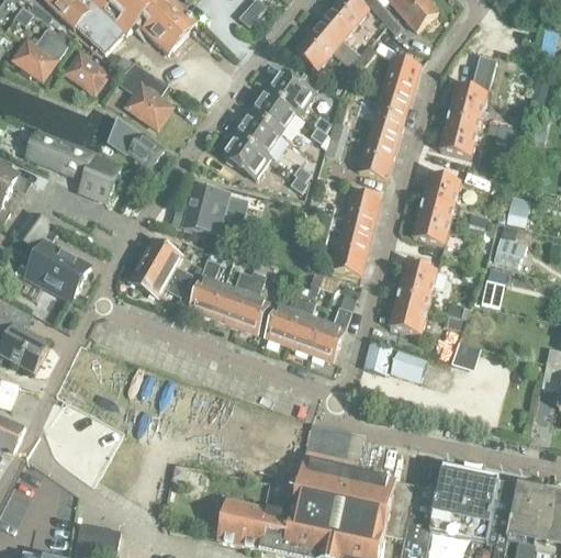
[(44,0),(73,26),(75,25),(104,54),(113,45),(125,33),(135,23),(168,54),(193,26),(197,23),(171,0),(44,0)]
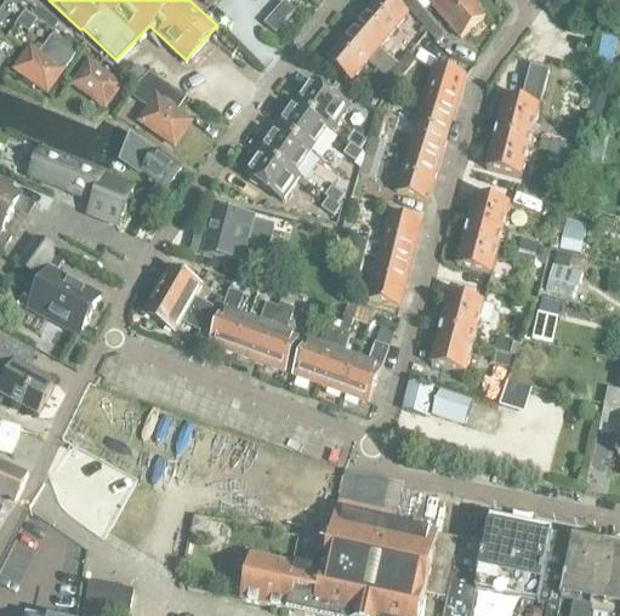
[(283,0),(274,10),(285,20),(295,9),(285,0),(283,0)]
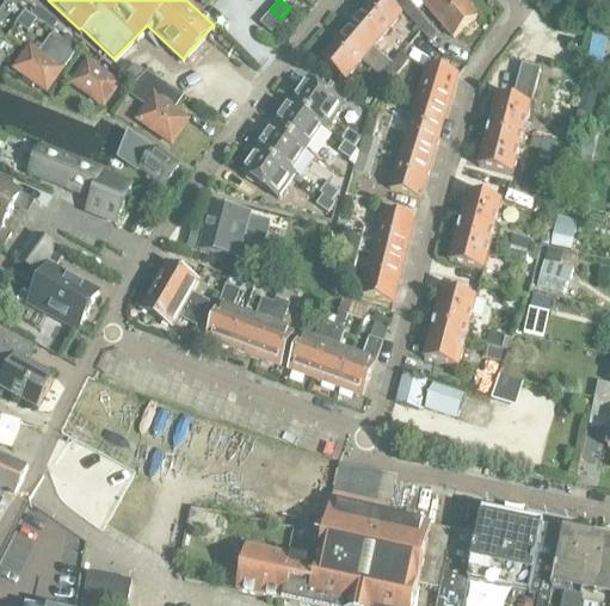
[(368,0),(349,23),(393,60),(401,49),(381,32),(400,11),(387,0),(368,0)]
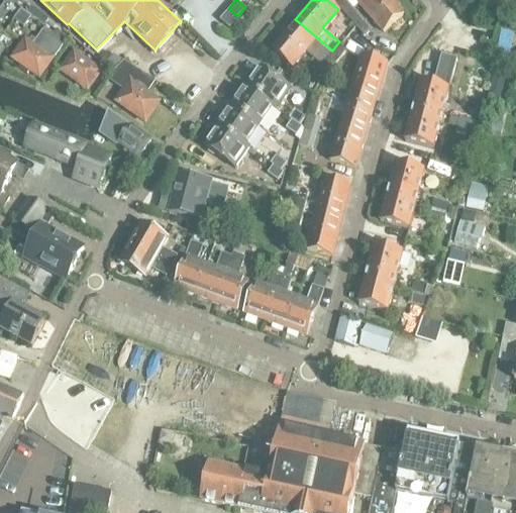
[(335,0),(345,11),(351,6),(346,0),(335,0)]
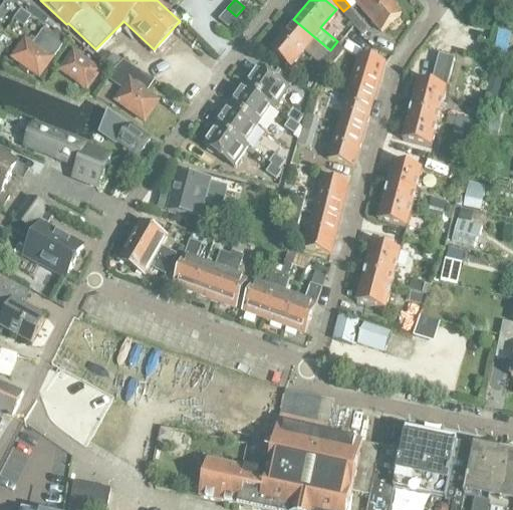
[(399,11),(389,0),(356,0),(379,27),(399,11)]
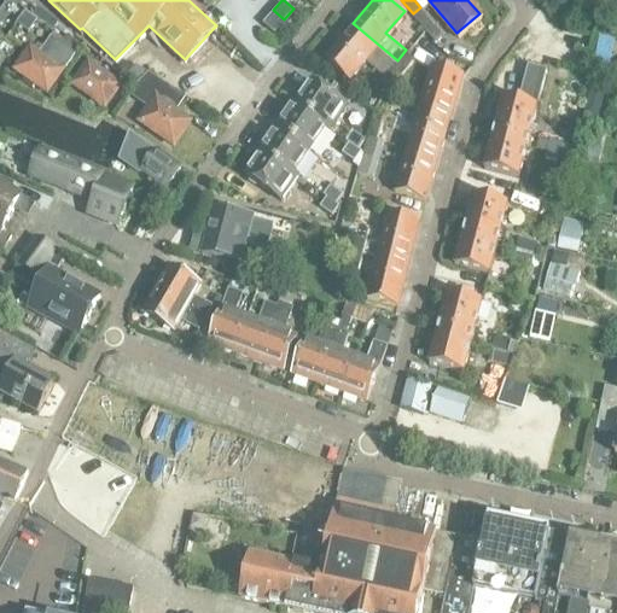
[(616,9),(603,6),(599,21),(616,23),(616,9)]
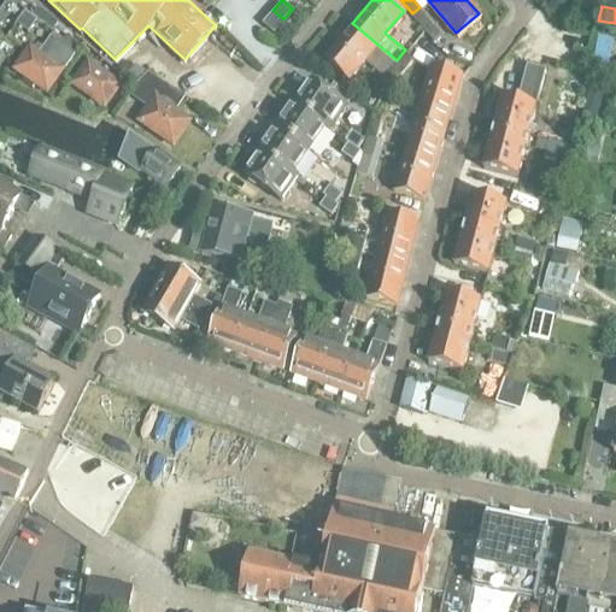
[(24,7),(16,19),(28,29),(36,16),(24,7)]
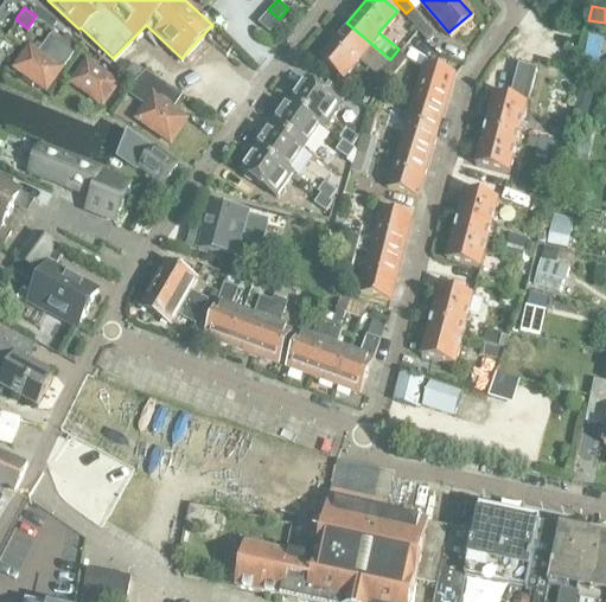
[(431,30),(413,7),(406,13),(425,36),(431,30)]
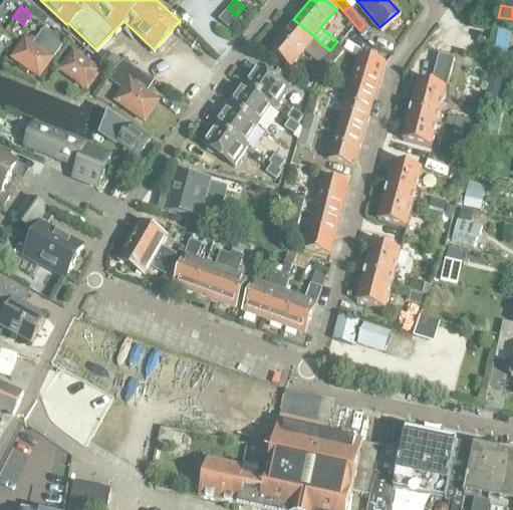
[(323,73),(324,72),(337,57),(330,50),(293,19),(270,46),(290,63),(302,49),(318,63),(314,66),(323,73)]
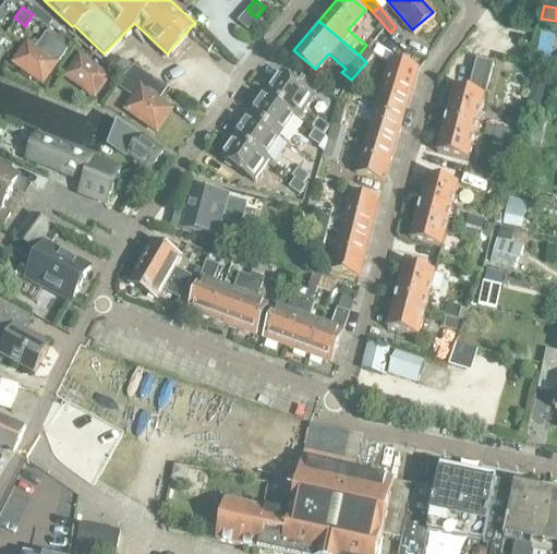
[(45,82),(71,44),(53,32),(48,27),(36,44),(28,39),(14,60),(25,68),(23,71),(32,76),(34,74),(45,82)]
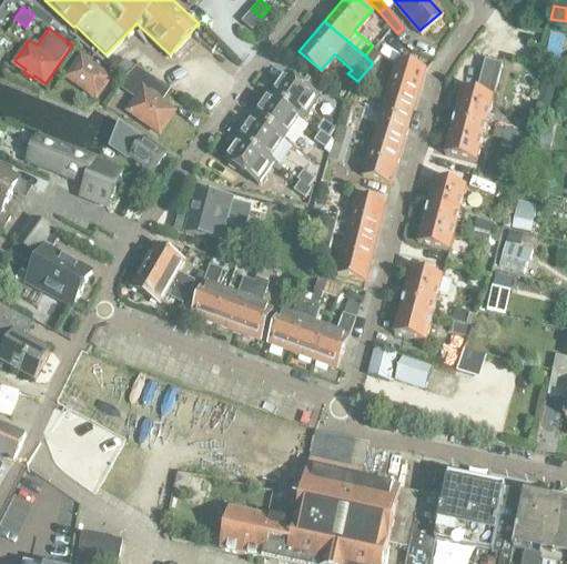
[(61,28),(58,33),(69,41),(72,36),(61,28)]
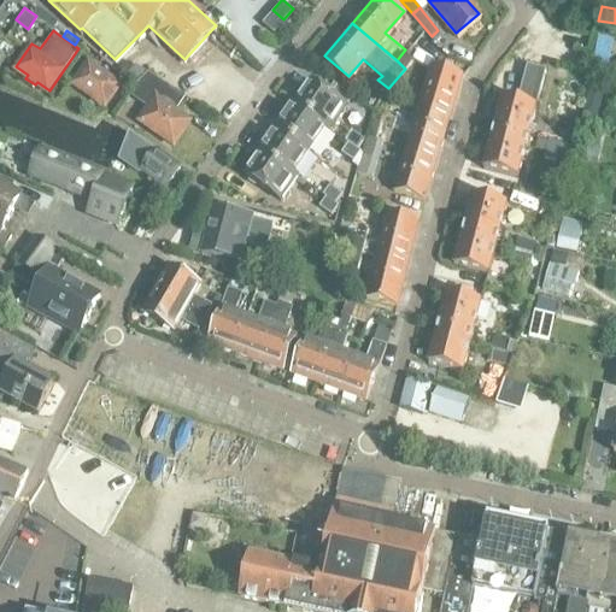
[(605,69),(612,36),(594,33),(588,64),(605,69)]
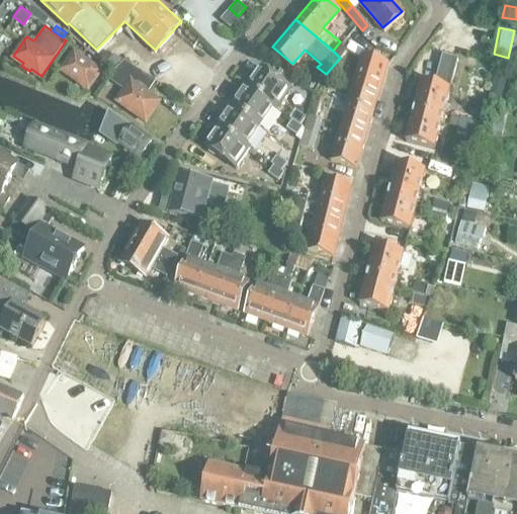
[(340,58),(347,49),(340,41),(333,51),(340,58)]
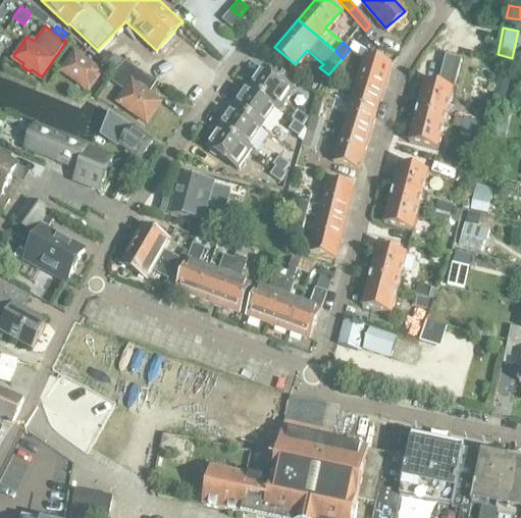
[(103,69),(72,49),(60,66),(87,85),(95,73),(98,76),(103,69)]
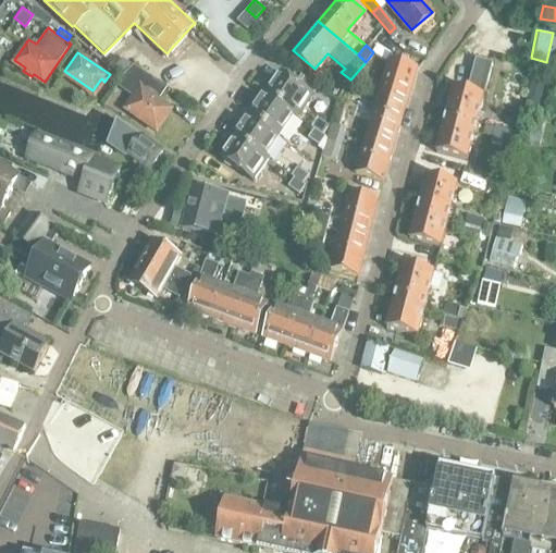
[(132,64),(122,56),(111,68),(120,75),(132,64)]
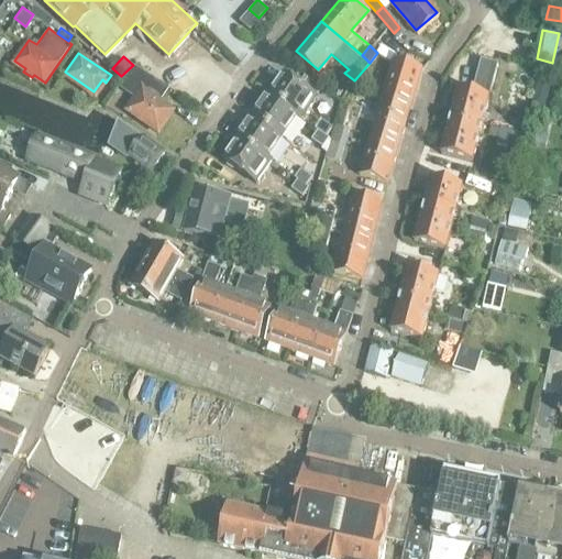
[(448,124),(462,129),(465,117),(482,121),(497,61),(480,56),(472,90),(458,87),(448,124)]
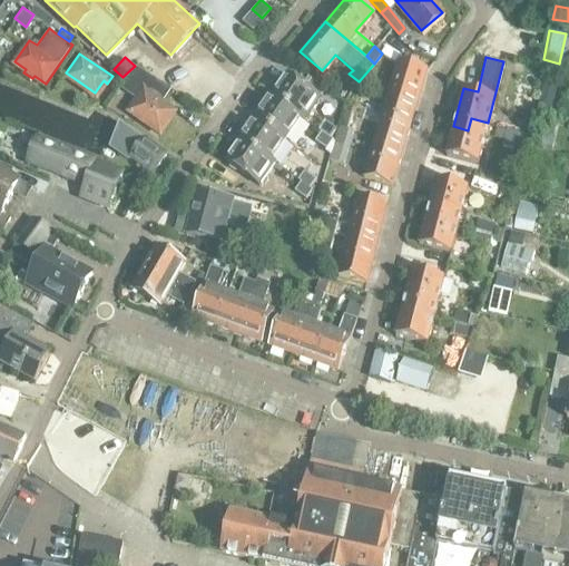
[(424,66),(398,58),(386,95),(413,105),(424,66)]
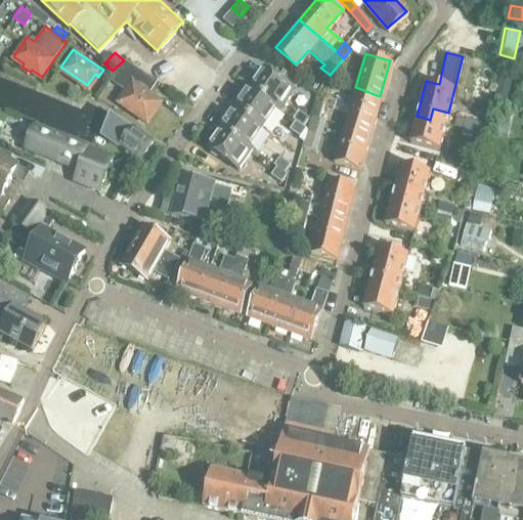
[(295,89),(264,68),(251,86),(276,105),(280,109),(295,89)]
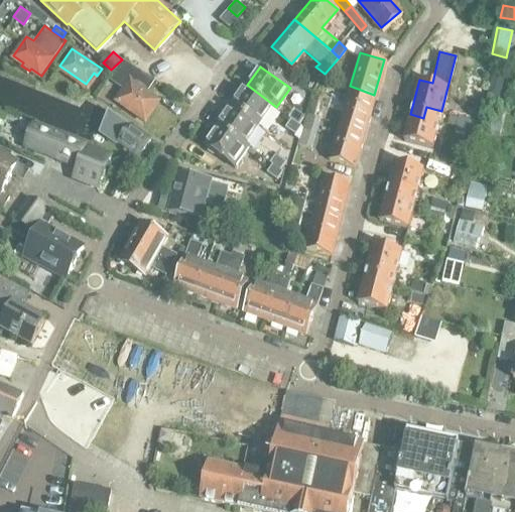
[(117,100),(144,119),(158,99),(130,80),(130,81),(117,72),(112,80),(125,89),(117,100)]
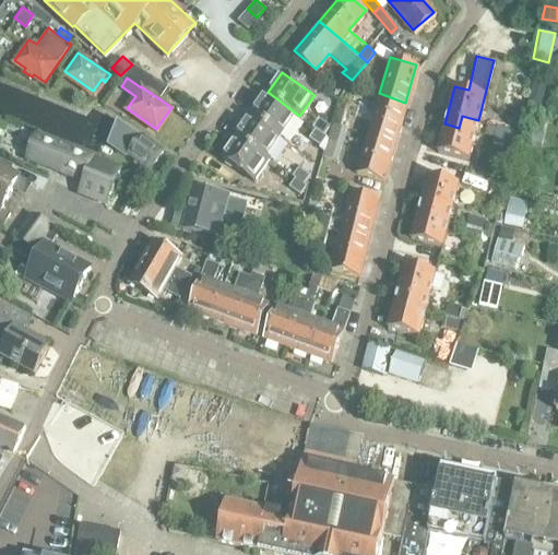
[(264,90),(249,111),(280,133),(295,113),(268,92),(264,90)]
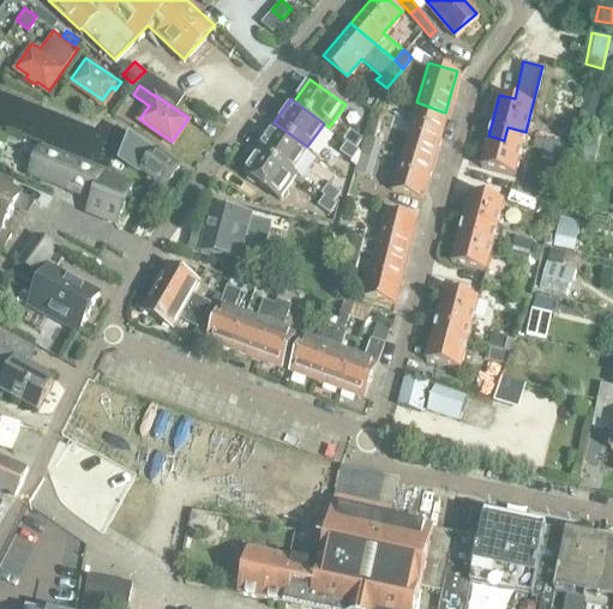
[(593,113),(595,104),(590,101),(581,98),(578,110),(593,113)]
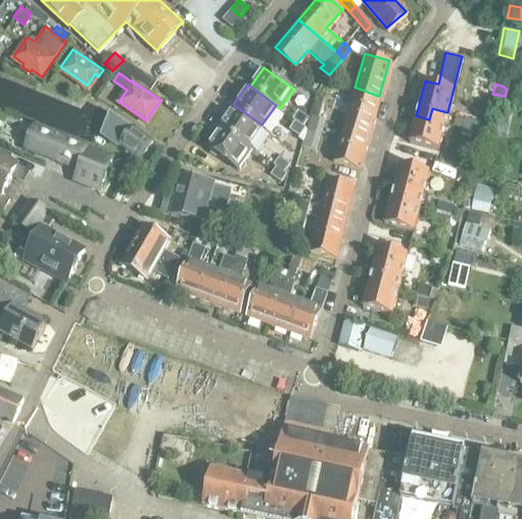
[(354,87),(343,124),(369,131),(379,96),(354,87)]
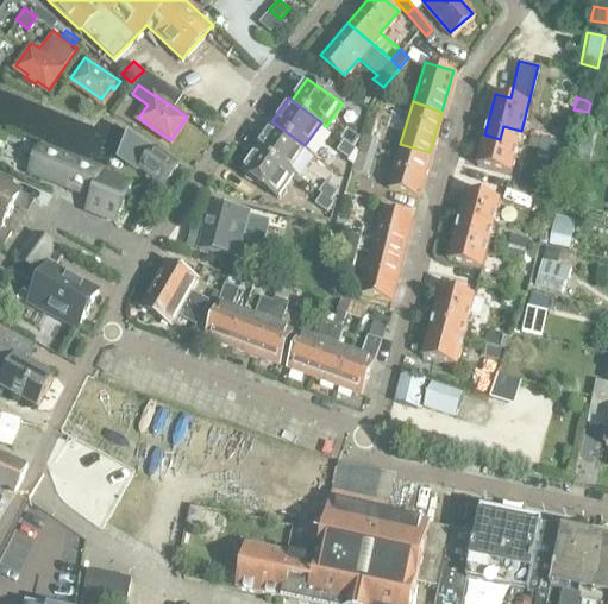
[(370,134),(375,117),(365,114),(359,132),(370,134)]
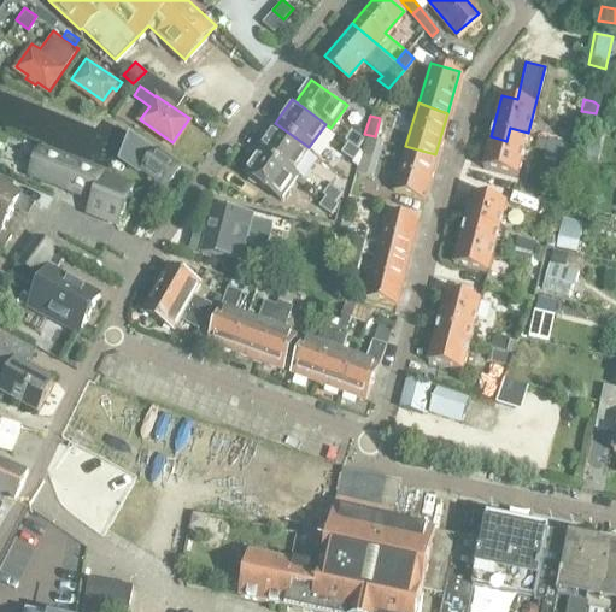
[(258,146),(262,148),(292,171),(294,169),(309,147),(275,123),(258,146)]
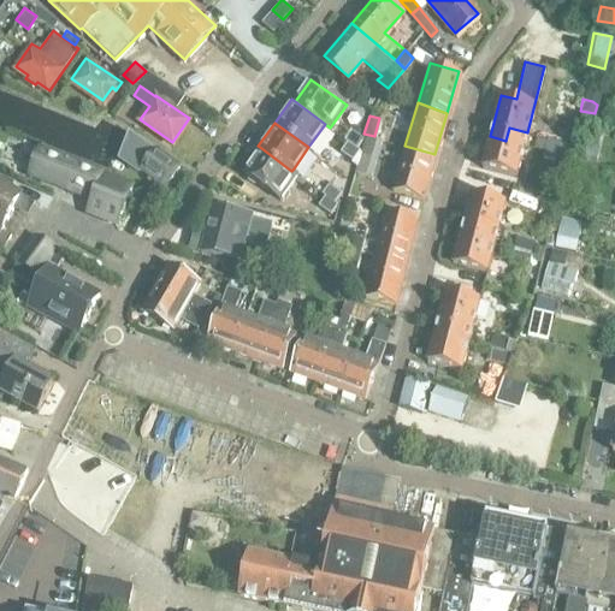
[(527,132),(509,128),(506,141),(490,136),(483,166),(516,175),(527,132)]
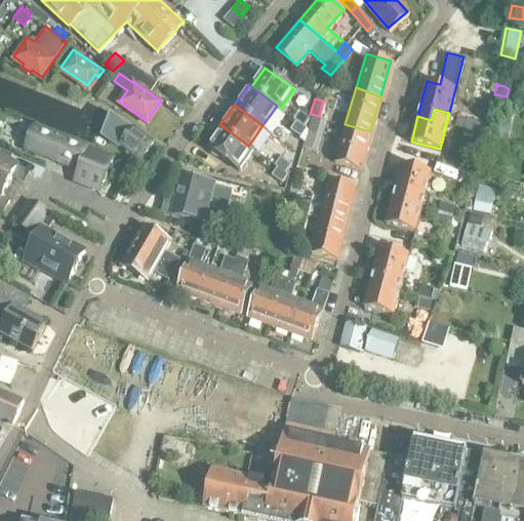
[(295,119),(303,125),(309,117),(298,110),(292,118),(295,119)]
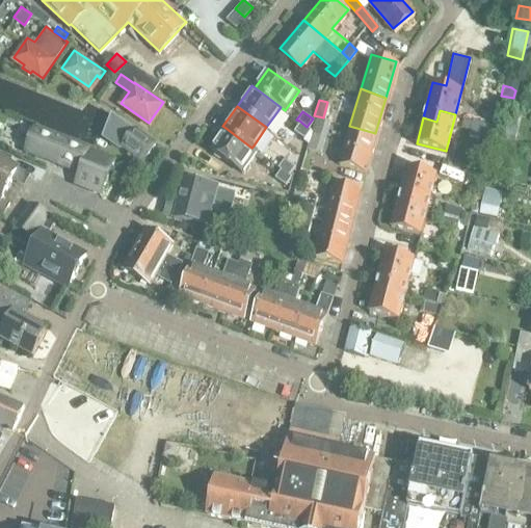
[(328,120),(323,117),(314,115),(304,147),(313,149),(320,151),(328,120)]
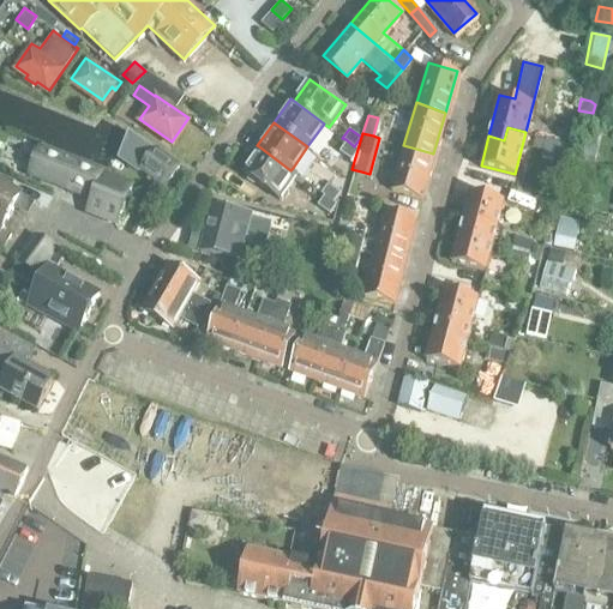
[(553,157),(563,160),(568,144),(558,142),(559,140),(545,137),(545,138),(535,136),(533,145),(541,148),(540,154),(544,155),(542,157),(553,160),(553,157)]
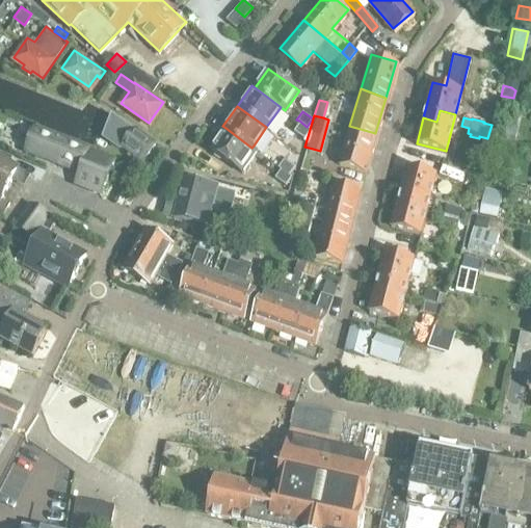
[(133,153),(141,159),(154,141),(133,127),(132,128),(118,119),(108,134),(123,143),(122,144),(129,150),(127,152),(131,155),(133,153)]
